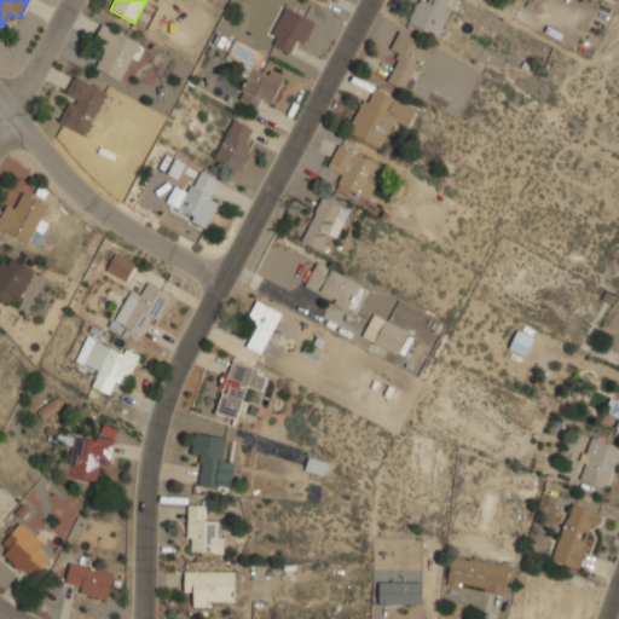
[(418,0),(410,24),(440,36),(455,0),(418,0)]
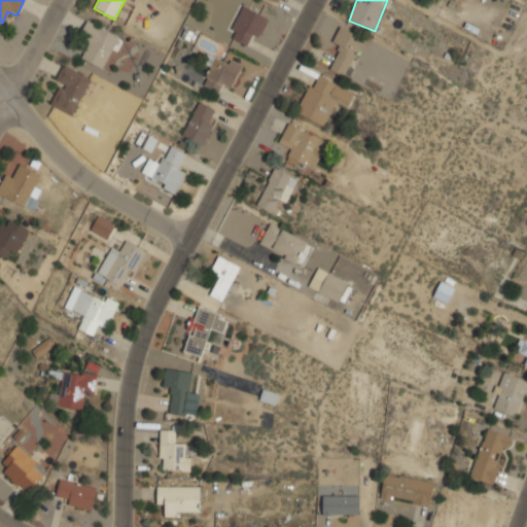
[(229,37),(246,45),(251,34),(260,39),(270,18),(243,5),(229,37)]
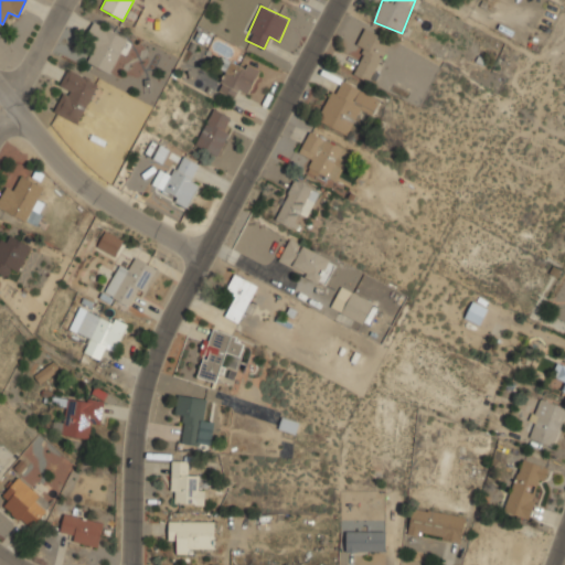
[(127,35),(93,23),(88,33),(96,36),(86,63),(113,73),(127,35)]
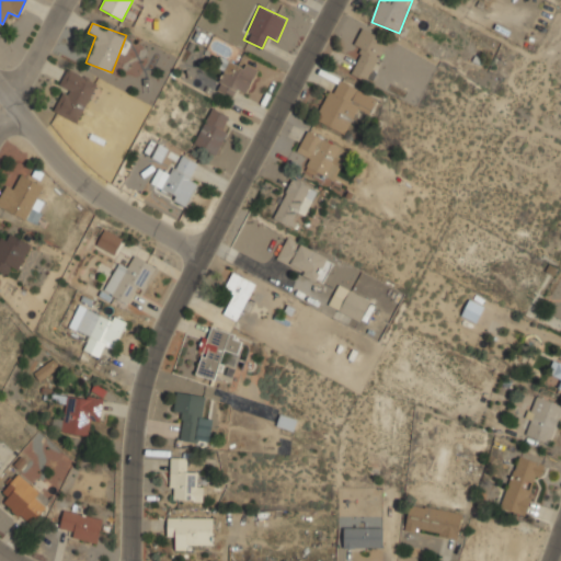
[(367,81),(388,39),(363,27),(352,47),(362,52),(351,73),(367,81)]
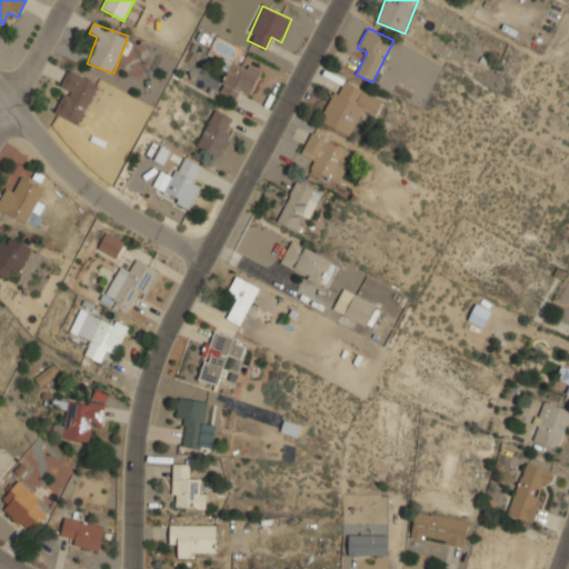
[(261,69),(229,58),(218,92),(237,98),(239,90),(253,95),(261,69)]
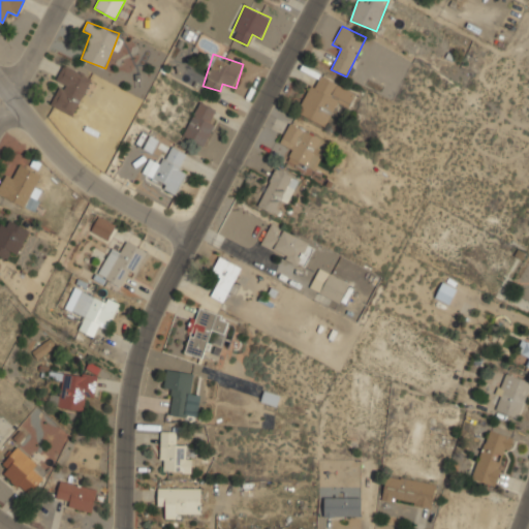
[(72,116),(92,78),(64,64),(55,82),(63,87),(53,106),(72,116)]
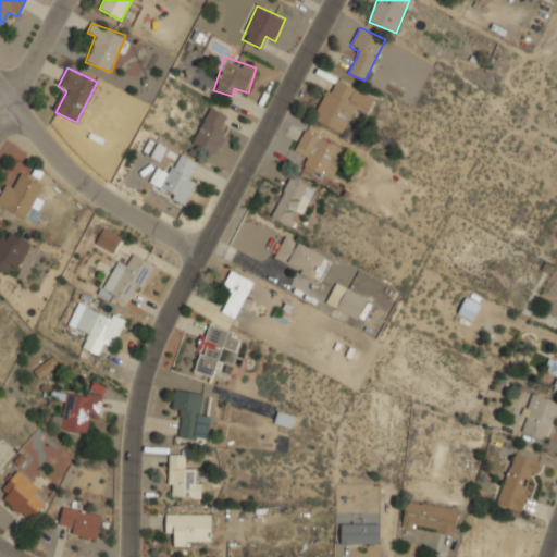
[(345,133),(354,111),(367,116),(375,95),(332,76),(313,120),(345,133)]
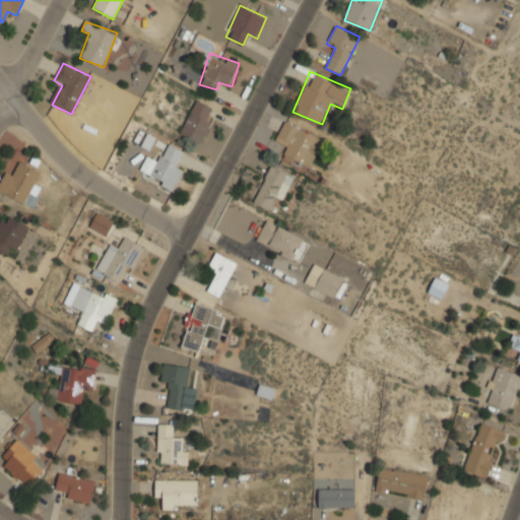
[(218,110),(197,99),(179,133),(200,144),(218,110)]
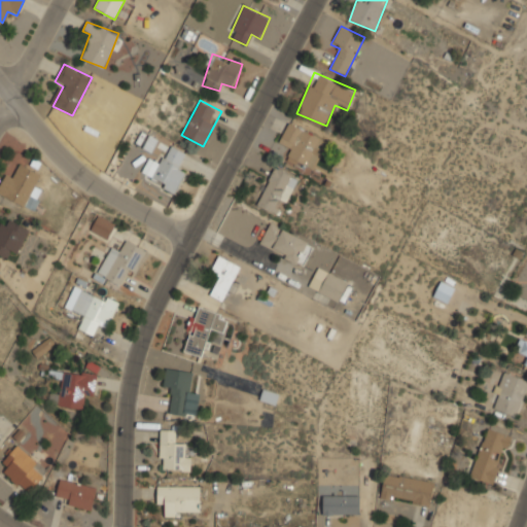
[(288,121),(279,142),(289,147),(284,159),(313,172),(327,140),(288,121)]
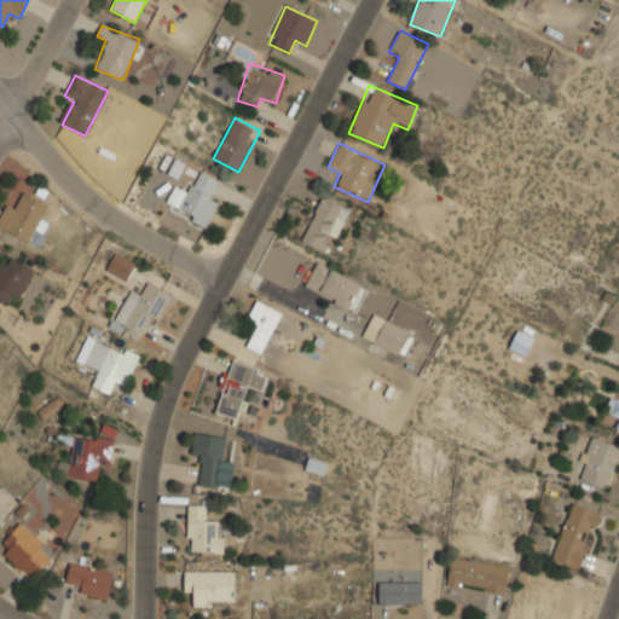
[(207,227),(219,202),(209,197),(218,179),(197,169),(187,192),(174,186),(165,207),(207,227)]
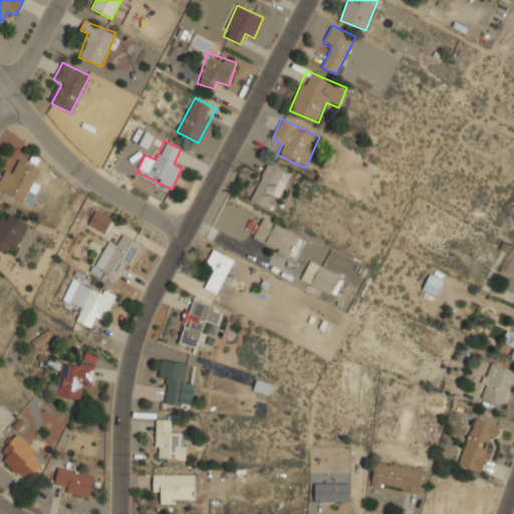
[(0,190),(33,206),(38,194),(30,190),(40,170),(21,161),(16,172),(6,168),(0,180),(0,190)]
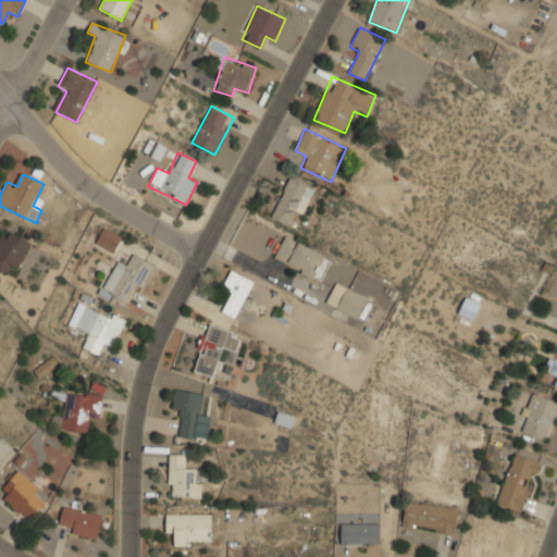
[(314,187),(288,175),(270,217),(296,229),(314,187)]
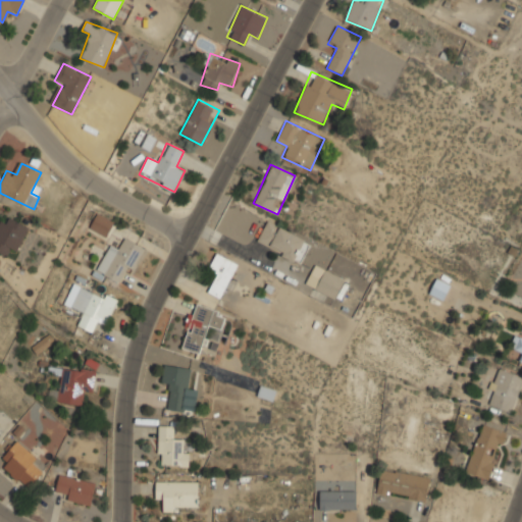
[(9,249),(17,253),(29,225),(2,213),(0,217),(0,254),(6,257),(9,249)]
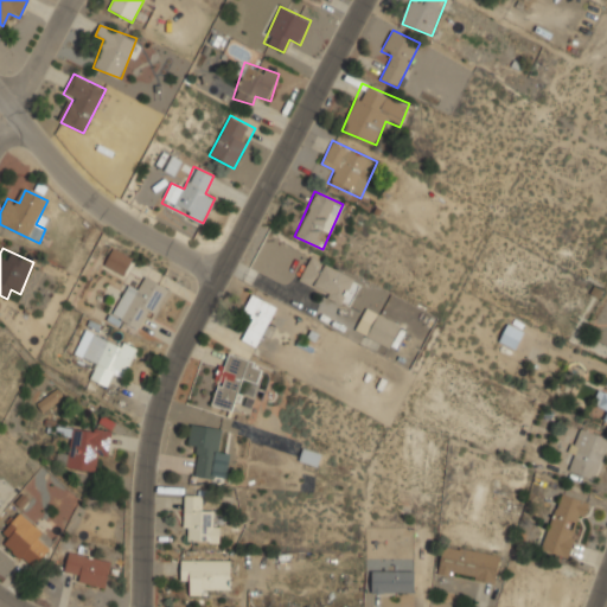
[(132,257),(112,248),(103,266),(125,275),(132,257)]
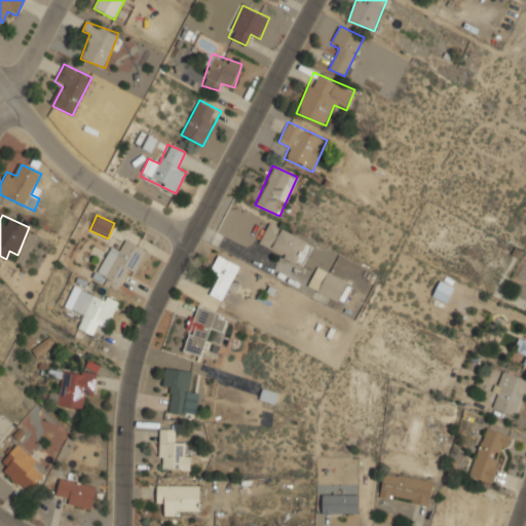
[(313,243),(269,222),(258,245),(303,266),(313,243)]
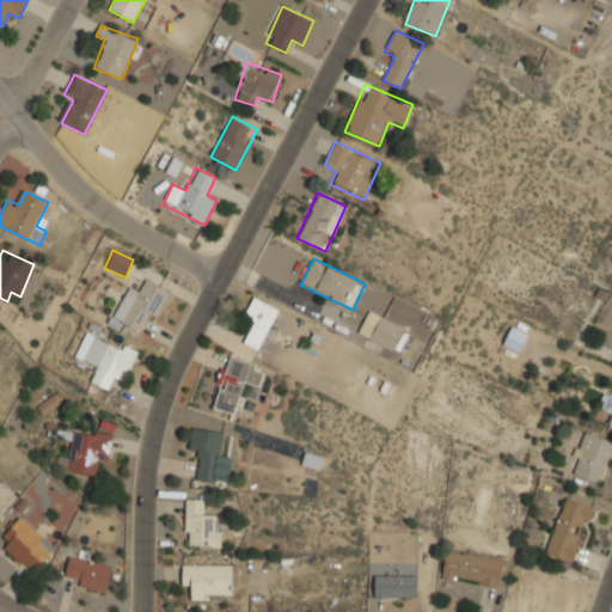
[(130,286),(112,318),(138,331),(144,322),(151,326),(170,292),(148,279),(141,292),(130,286)]
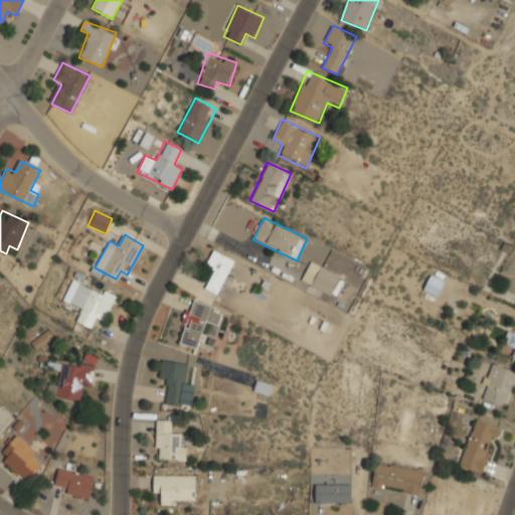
[(206,266),(214,270),(205,289),(218,295),(234,260),(213,249),(206,266)]
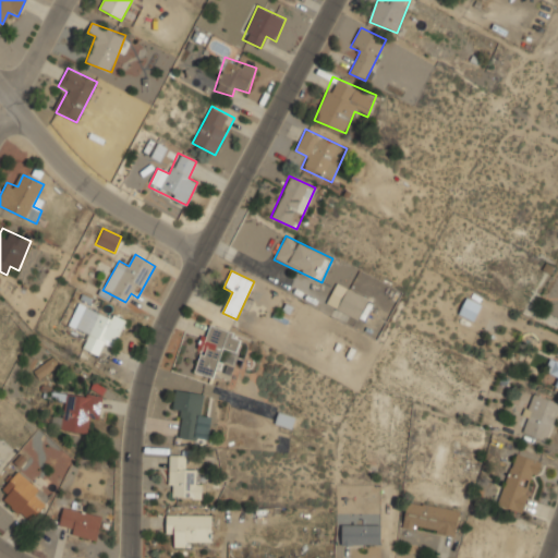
[(358,320),(370,300),(349,288),(337,308),(358,320)]
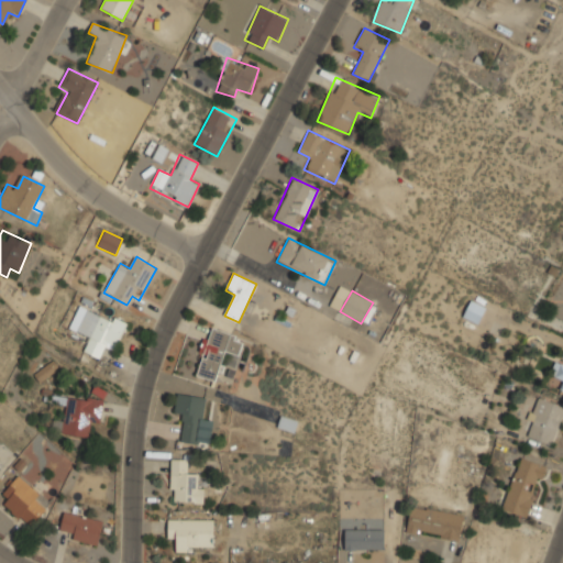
[(463,317),(477,324),(487,308),(472,299),(463,317)]
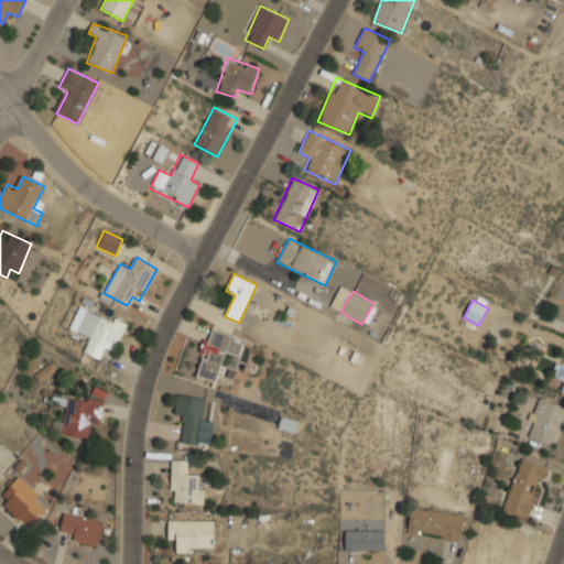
[(119,345),(127,324),(84,306),(73,333),(89,339),(83,353),(100,359),(108,340),(119,345)]
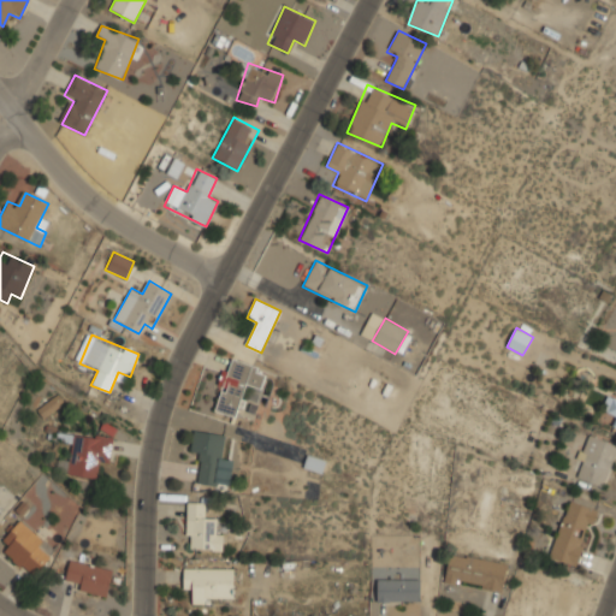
[(262,390),(268,369),(229,359),(214,412),(237,418),(246,386),(262,390)]
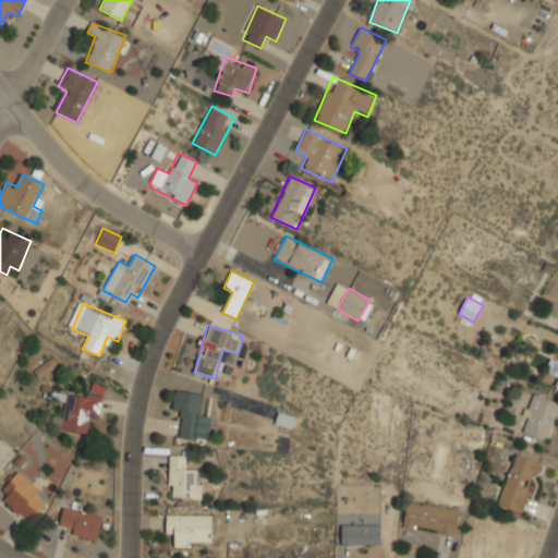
[(557,387),(557,347),(546,371),(557,376),(554,385),(557,387)]
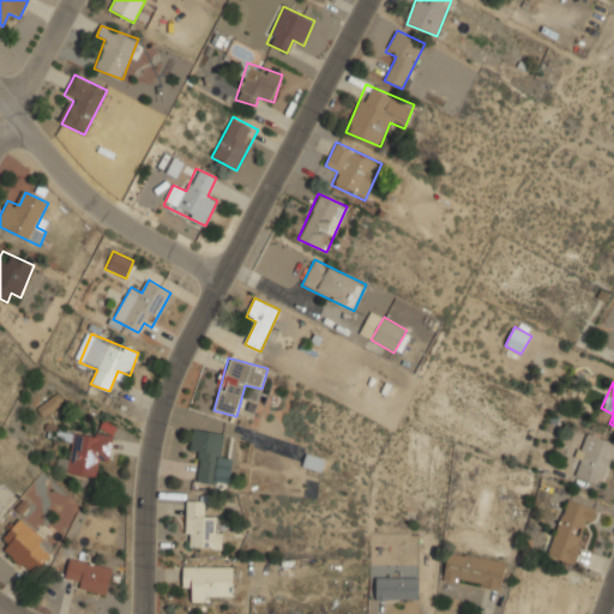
[(37,407),(43,416),(65,403),(58,393),(37,407)]
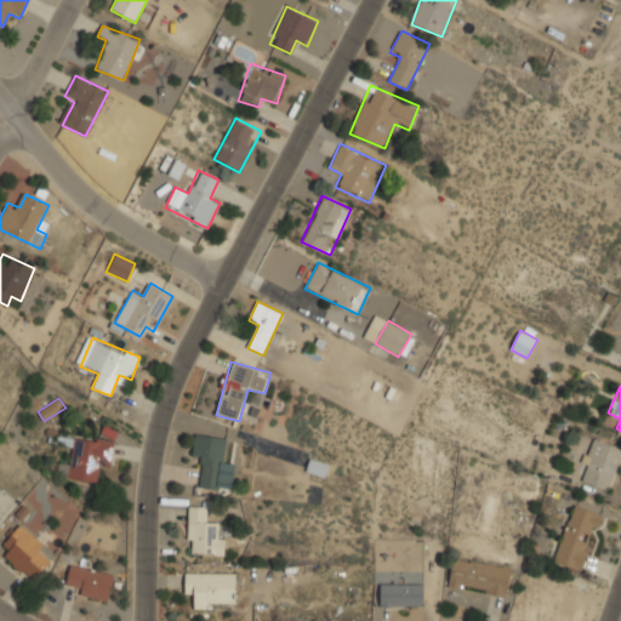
[(200,486),(234,491),(238,465),(231,463),(234,439),(195,433),(192,459),(204,461),(200,486)]
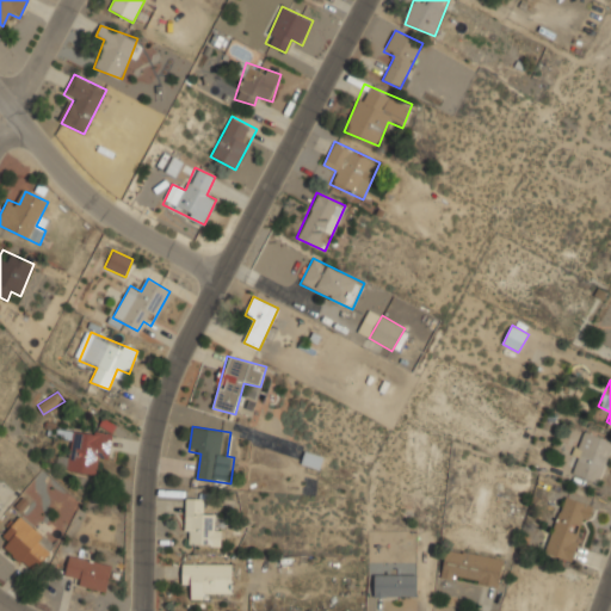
[(59,468),(96,475),(98,462),(106,463),(112,436),(74,429),(68,458),(61,457),(59,468)]
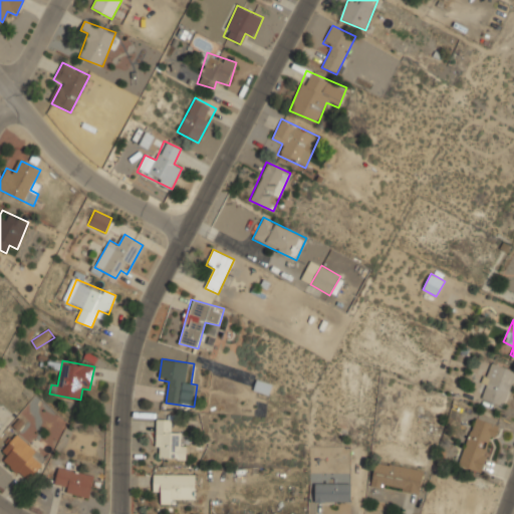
[(505,407),(513,376),(513,369),(490,362),(479,399),(505,407)]
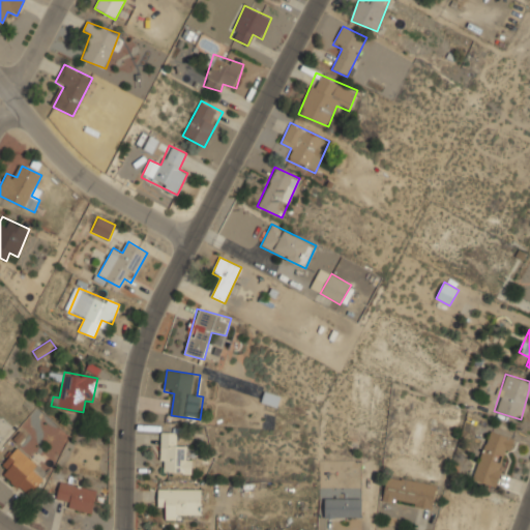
[(499,488),(513,437),(488,430),(473,480),(499,488)]
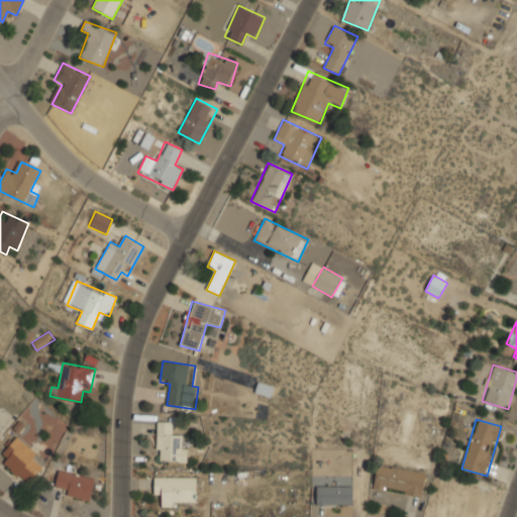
[(182,421),(157,421),(157,461),(182,461),(182,421)]
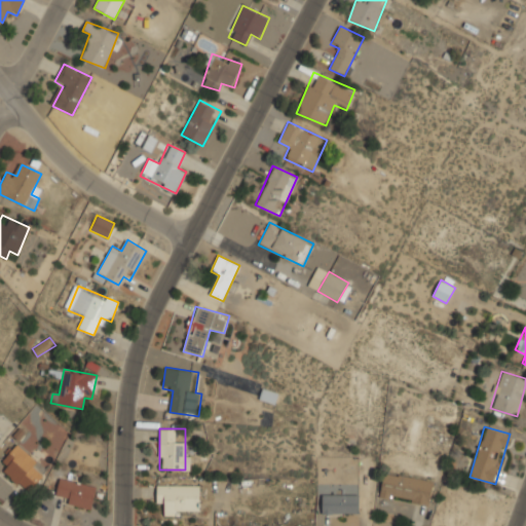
[(33,467),(39,460),(17,443),(0,463),(0,465),(30,491),(43,476),(33,467)]
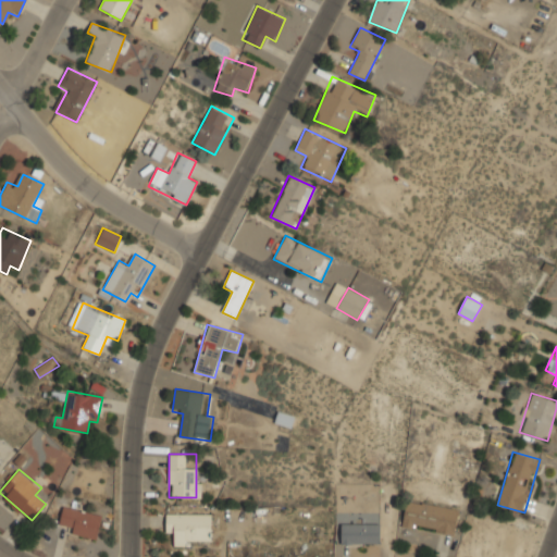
[(406,499),(403,528),(455,535),(459,507),(406,499)]
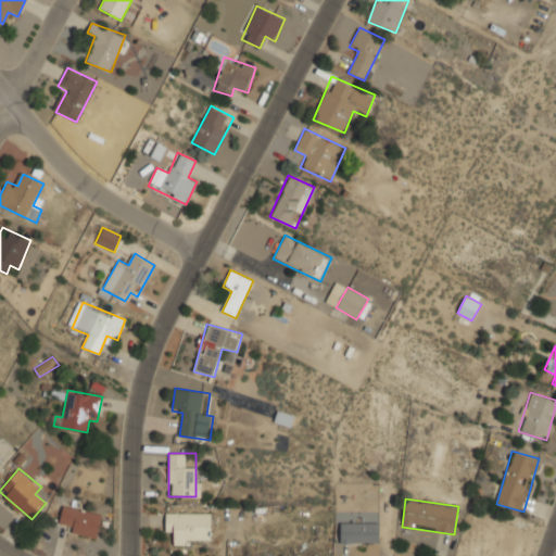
[(102,514),(62,505),(58,530),(97,538),(102,514)]
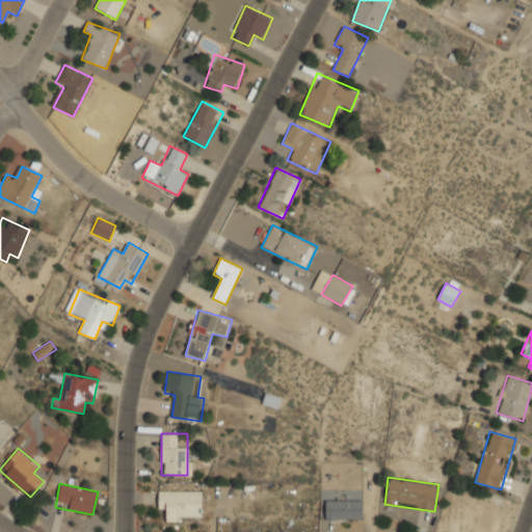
[(202,490),(158,490),(158,510),(167,510),(167,521),(202,521),(202,490)]
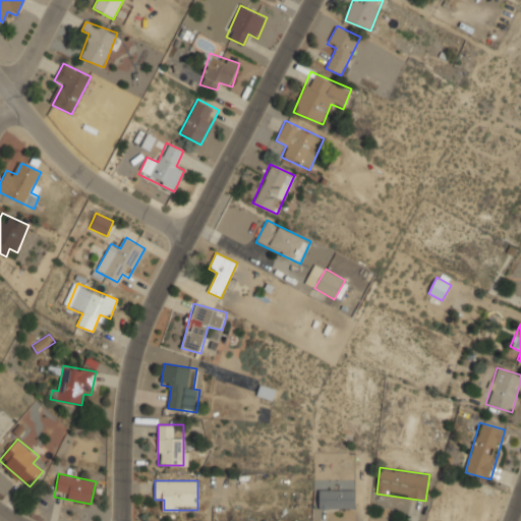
[(320,509),(355,509),(355,489),(320,489),(320,509)]
